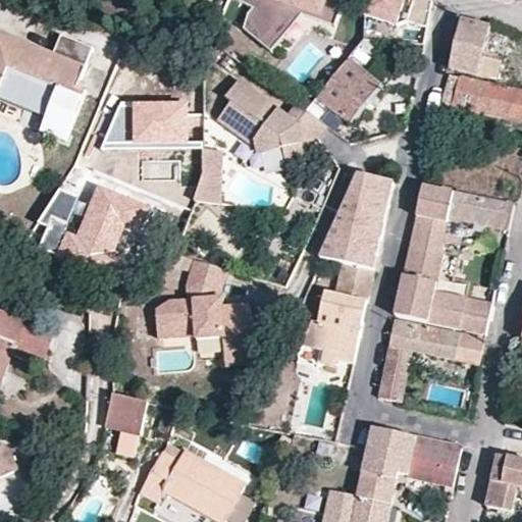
[(341,0),(242,0),(265,13),(250,33),(273,51),(305,12),(333,21),(341,0)]
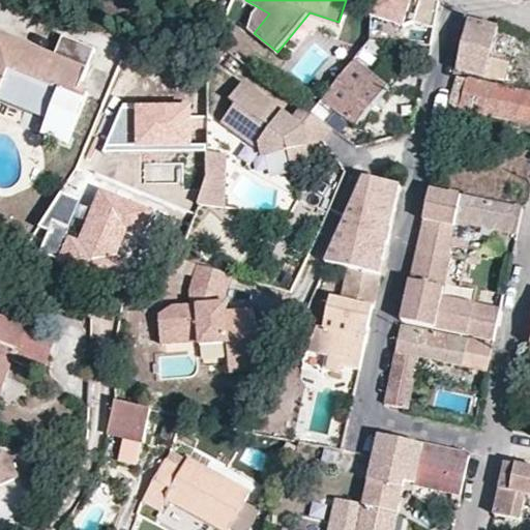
[(436,0),(380,0),(377,16),(405,26),(414,20),(431,25),(436,0)]
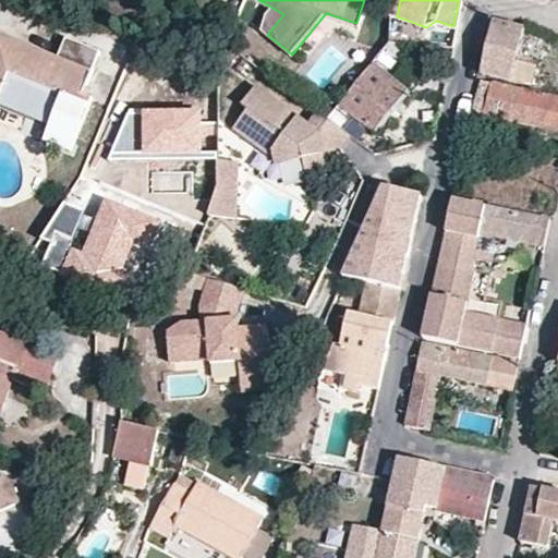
[(493,20),(482,72),(549,88),(555,67),(537,61),(544,33),(493,20)]
